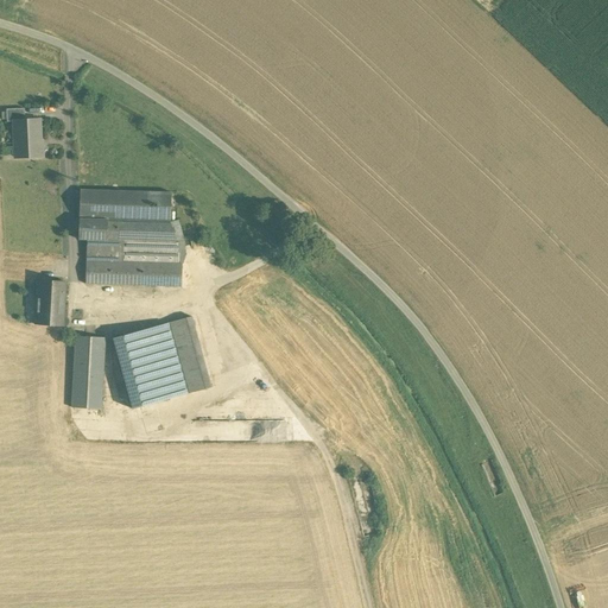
[(24,108),(6,109),(7,122),(14,121),(25,120),(24,108)]
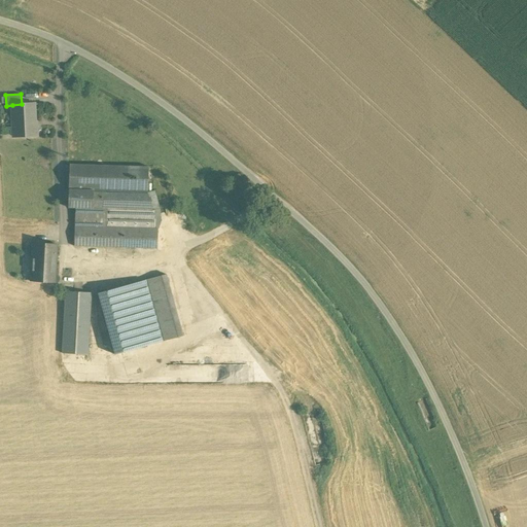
[(22,104),(12,105),(13,137),(37,135),(37,126),(35,126),(34,104),(22,104)]
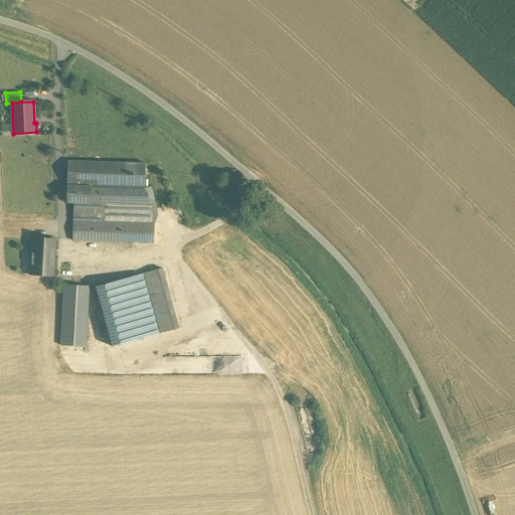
[(90,161),(67,161),(66,202),(73,203),(88,203),(90,161)]
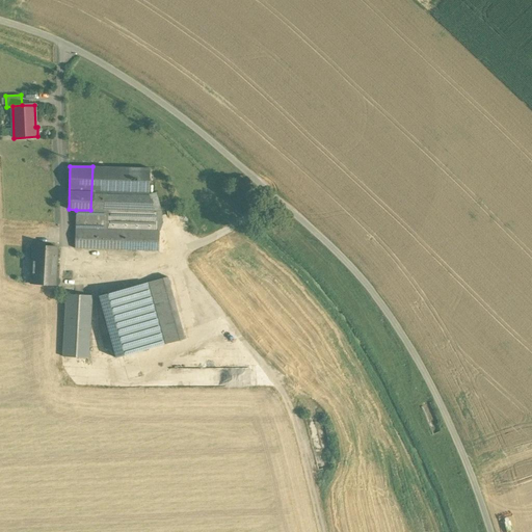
[(150,168),(92,166),(90,210),(89,230),(88,248),(159,250),(159,231),(156,231),(107,229),(107,222),(156,224),(157,224),(149,193),(150,168)]
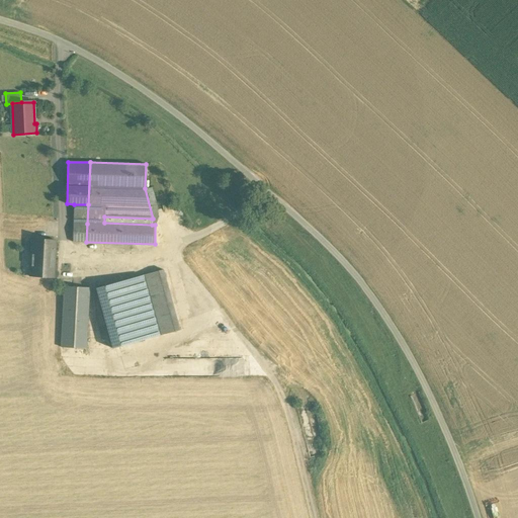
[(88,204),(74,204),(74,223),(87,224),(88,204)]
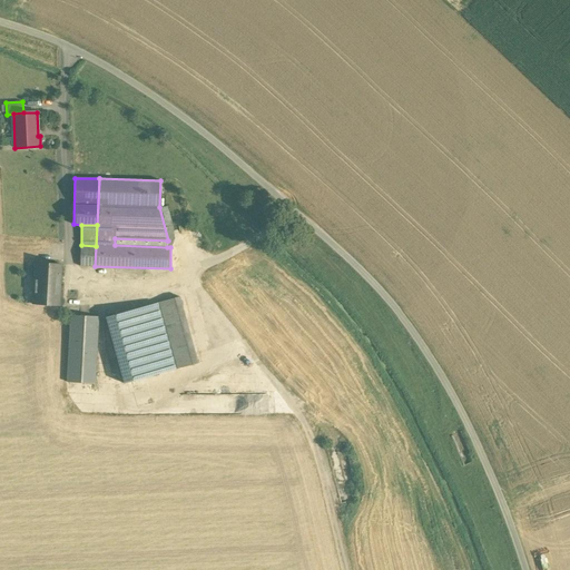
[(96,246),(81,245),(80,266),(95,266),(96,246)]
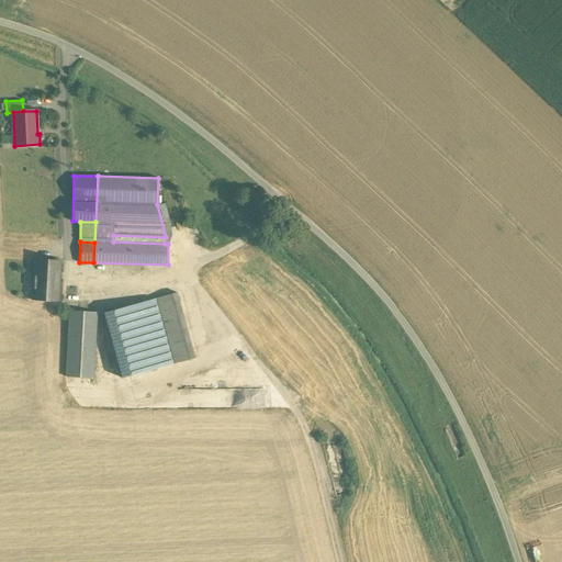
[(62,261),(34,259),(34,260),(35,260),(33,299),(32,299),(32,300),(59,301),(59,300),(58,300),(60,261),(62,261)]
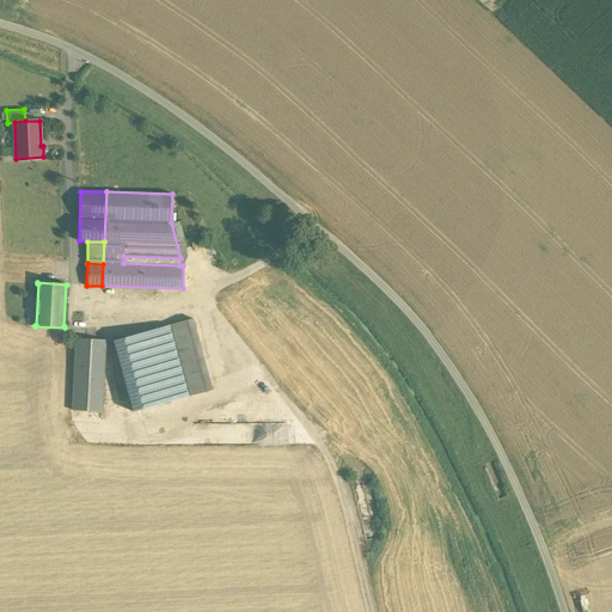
[(193,318),(170,325),(189,396),(213,390),(193,318)]
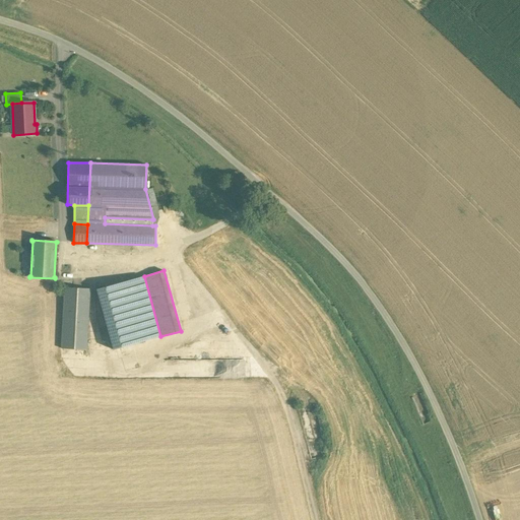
[(144,276),(96,289),(113,349),(160,336),(144,276)]
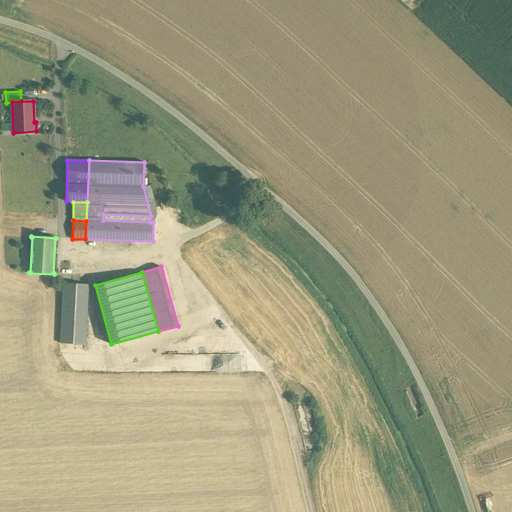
[(89,284),(63,283),(60,343),(85,344),(89,284)]
